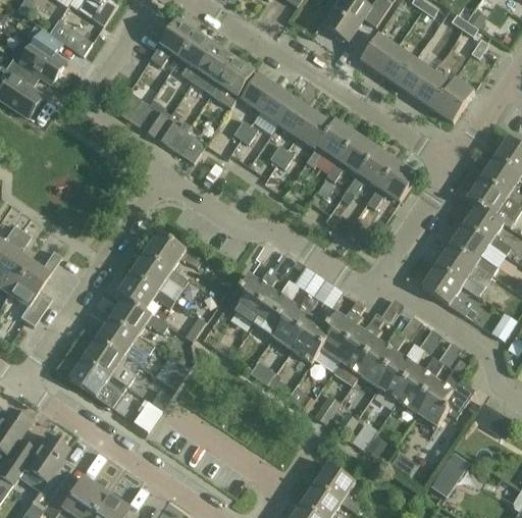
[(73,0),(70,4),(104,26),(118,5),(111,0),(73,0)]
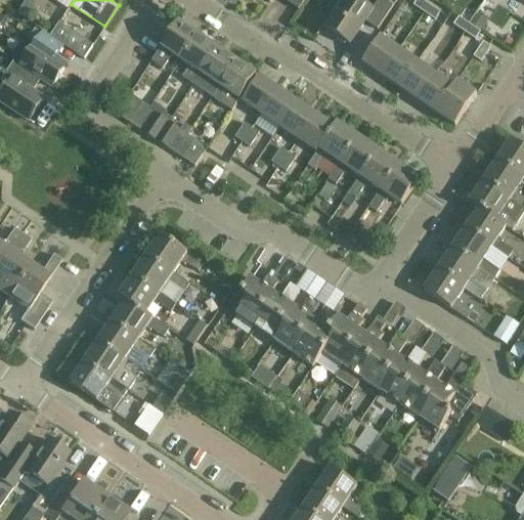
[(365,19),(378,27),(389,10),(393,4),(387,0),(377,0),(373,7),(361,0),(339,0),(335,7),(323,24),(350,42),(365,19)]
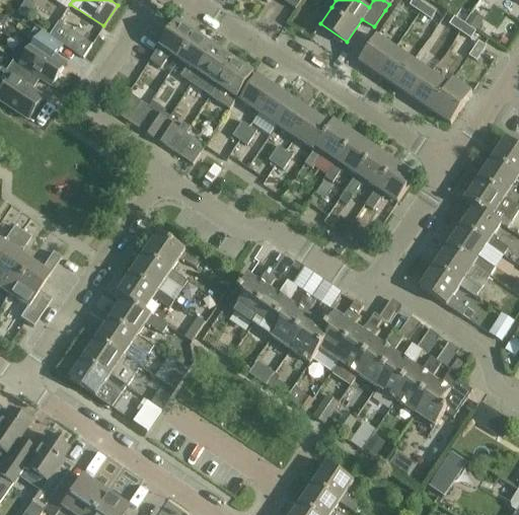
[(422,10),(427,2),(424,0),(414,0),(412,3),(422,10)]
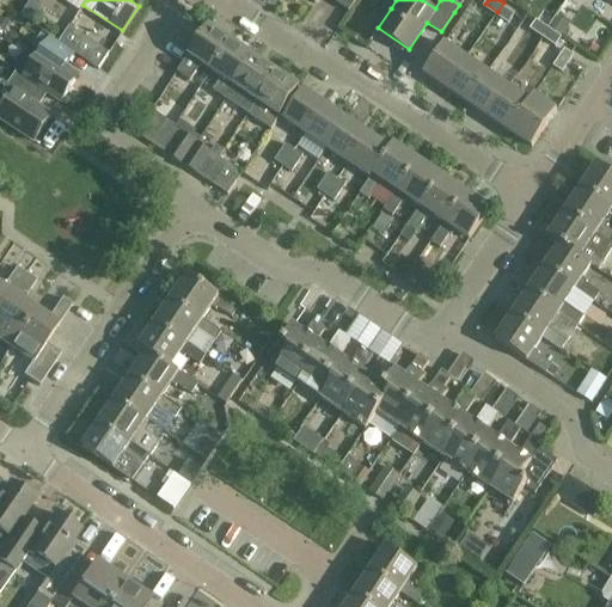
[(503,2),(497,12),(509,20),(516,11),(503,2)]
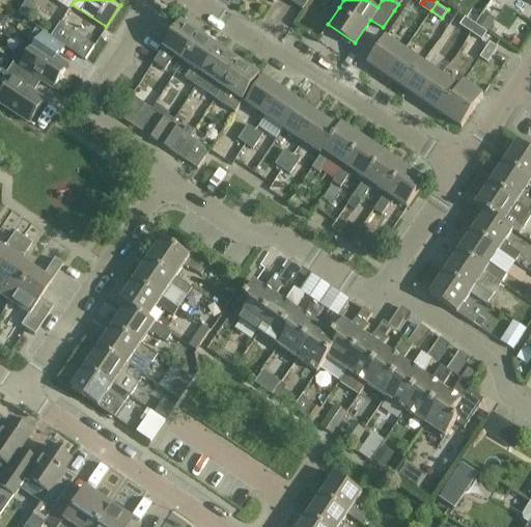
[(484,11),(477,22),(486,28),(493,18),(484,11)]
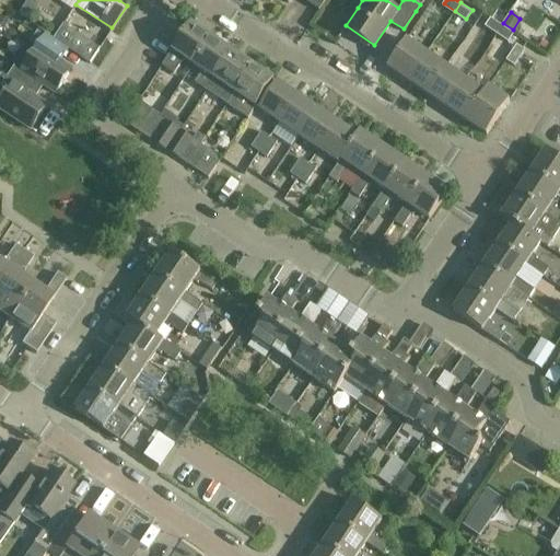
[(498,31),(503,23),(492,15),(487,23),(498,31)]
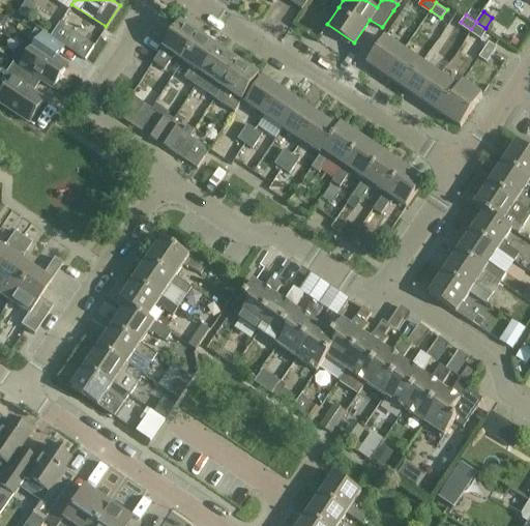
[(180,20),(153,59),(165,67),(174,53),(182,59),(200,33),(180,20)]
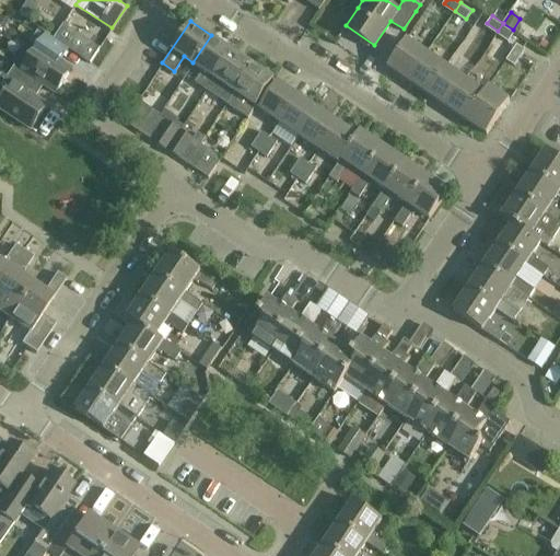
[(503,23),(498,31),(510,38),(515,31),(513,30),(503,23)]
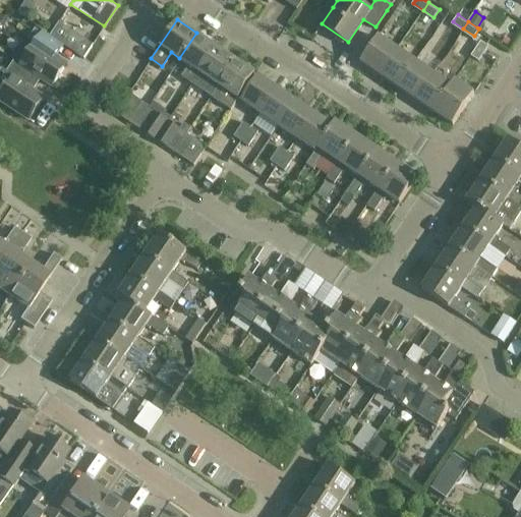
[(66,62),(56,55),(64,44),(37,24),(29,36),(23,38),(11,56),(14,58),(34,72),(51,83),(66,62)]
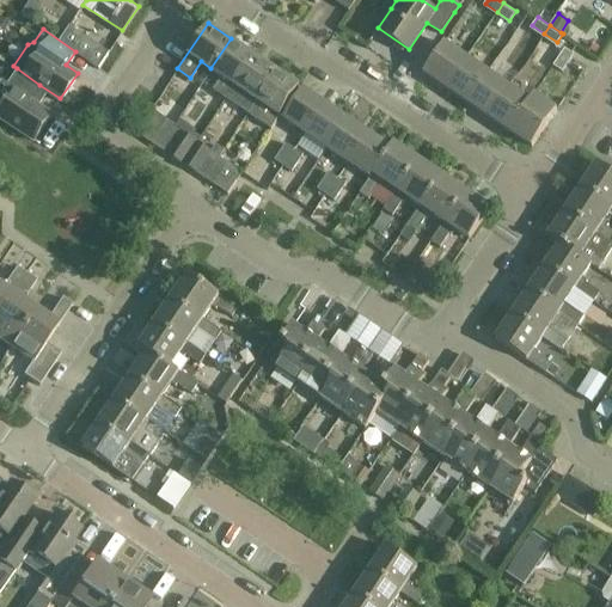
[(446,37),(423,71),(445,85),(467,53),(446,37)]
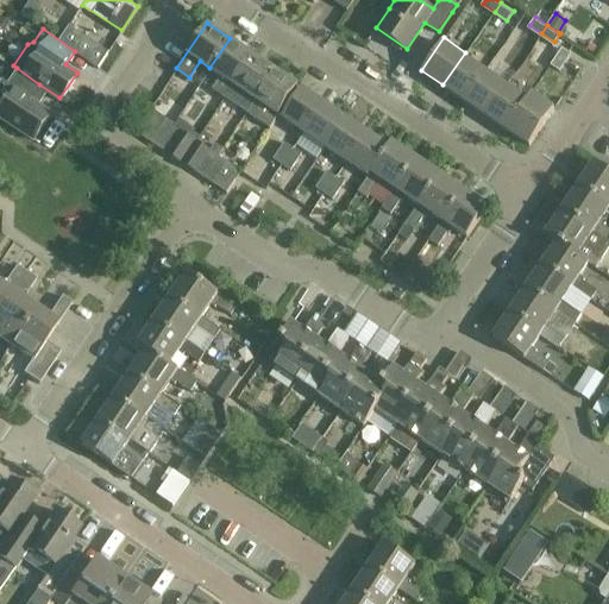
[(230,38),(209,68),(220,75),(213,86),(225,94),(252,52),(230,38)]
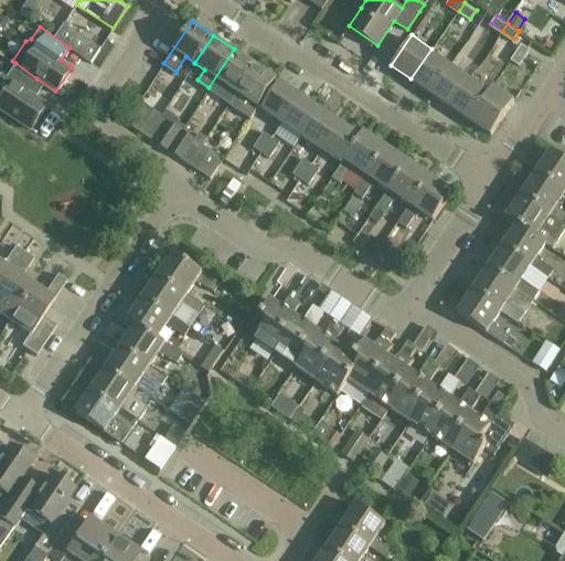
[(532,46),(529,44),(523,42),(512,59),(520,64),(532,46)]
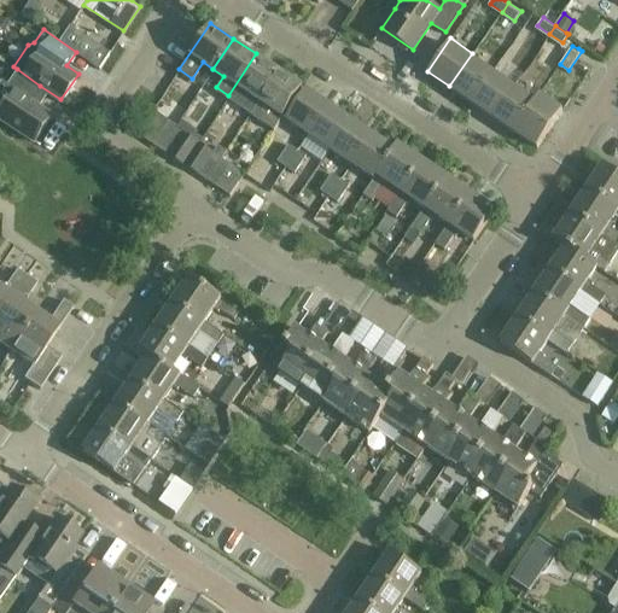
[(256,53),(228,95),(251,111),(279,69),(256,53)]
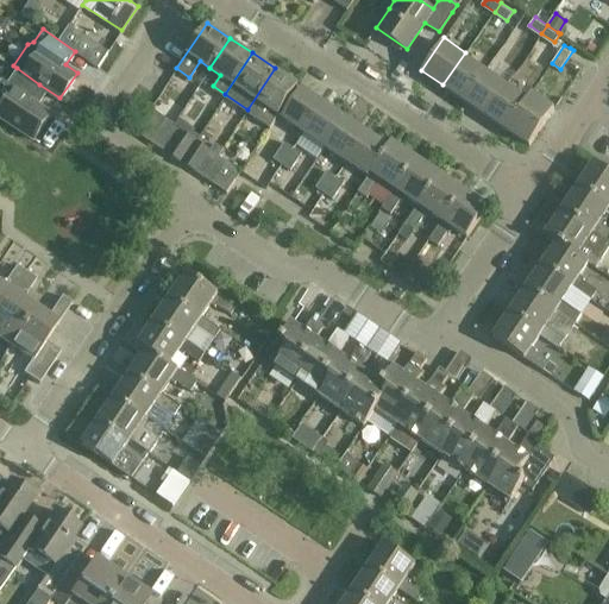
[(464,99),(487,67),(465,52),(443,85),(464,99)]
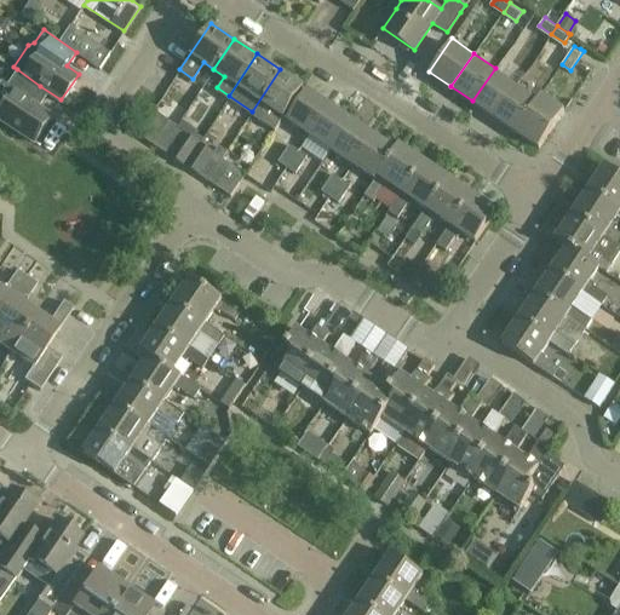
[(495,68),(472,101),(493,115),(516,84),(495,68)]
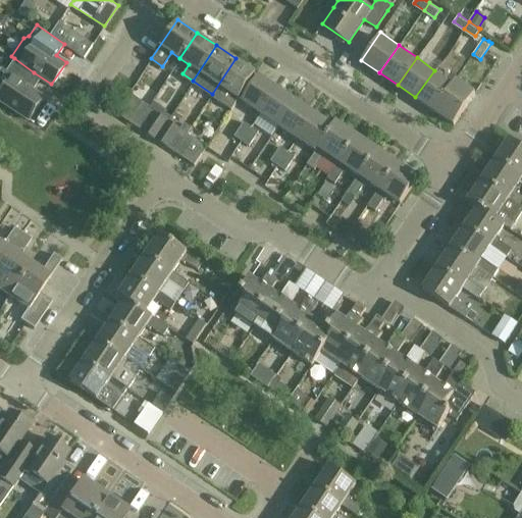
[(27,85),(34,72),(14,58),(6,70),(12,74),(0,92),(0,99),(29,118),(44,96),(27,85)]
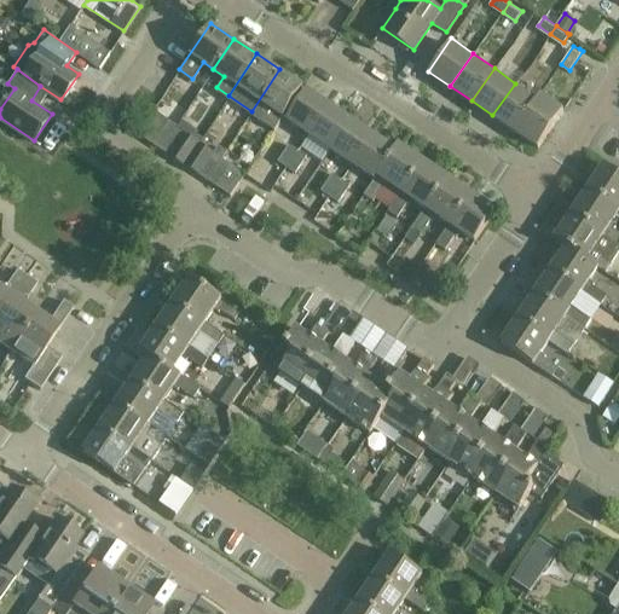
[(273,129),(289,105),(304,85),(279,69),(252,111),(249,114),(273,129)]
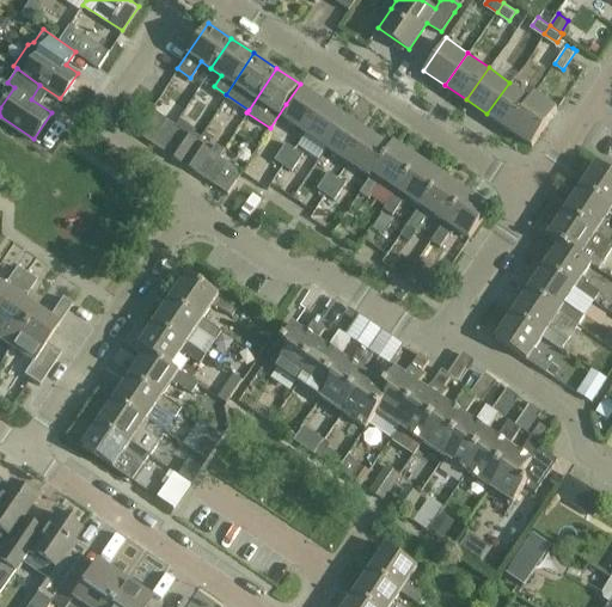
[(508,128),(522,109),(531,97),(509,83),(487,114),(508,128)]
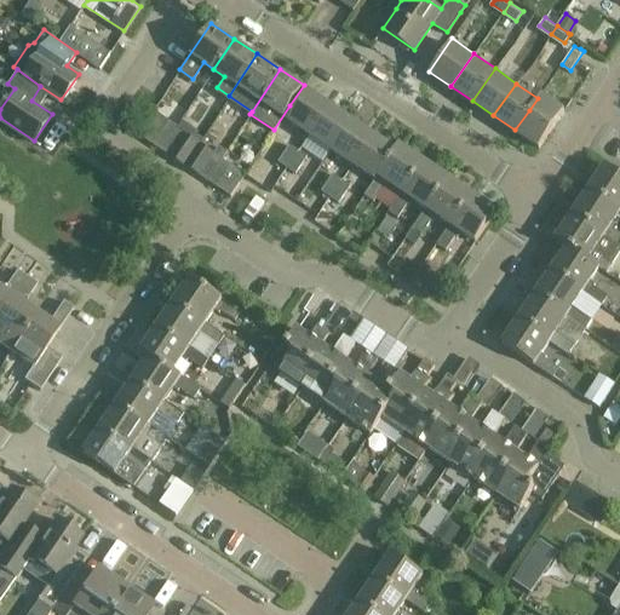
[(309,133),(329,102),(308,87),(286,119),(309,133)]
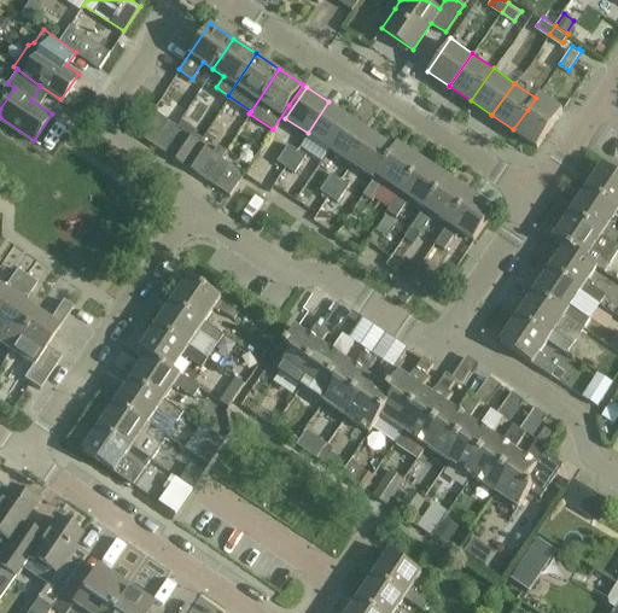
[(541,91),(536,98),(528,110),(551,126),(564,106),(541,91)]
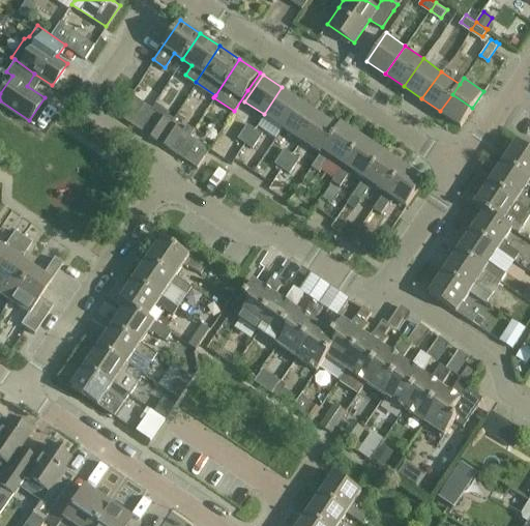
[(282,87),(264,114),(282,126),(300,99),(282,87)]
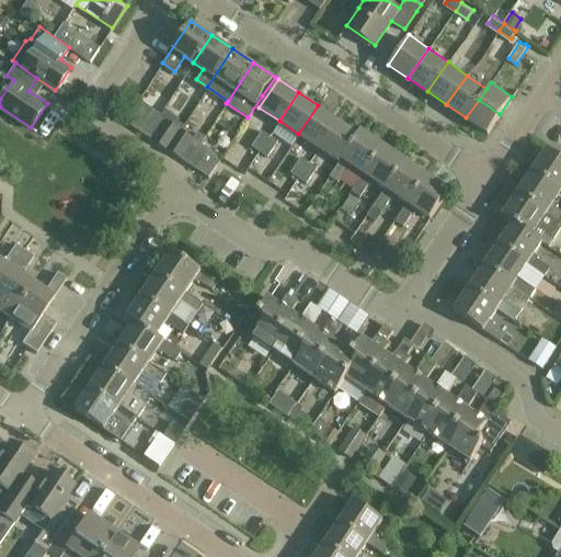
[(161,112),(139,98),(124,120),(146,134),(159,114),(160,114),(161,112)]
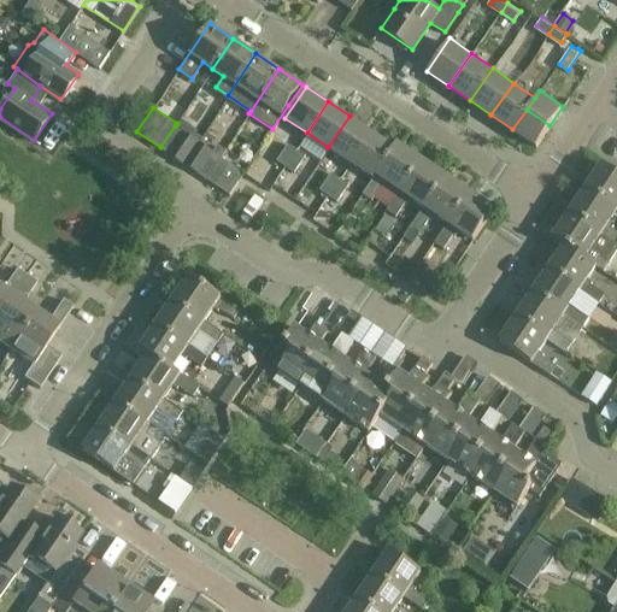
[(512,129),(536,145),(550,125),(527,110),(512,129)]
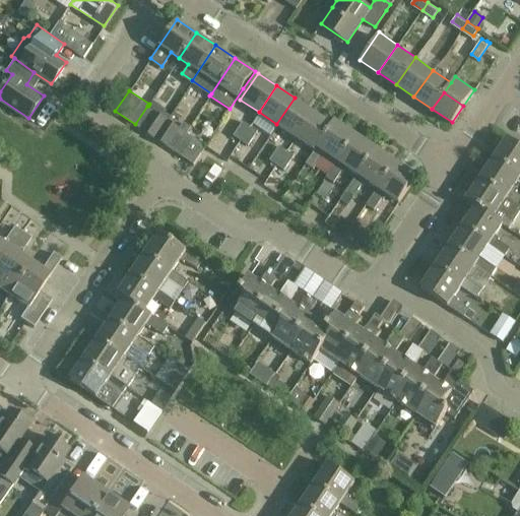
[(295,98),(276,124),(295,136),(313,110),(295,98)]
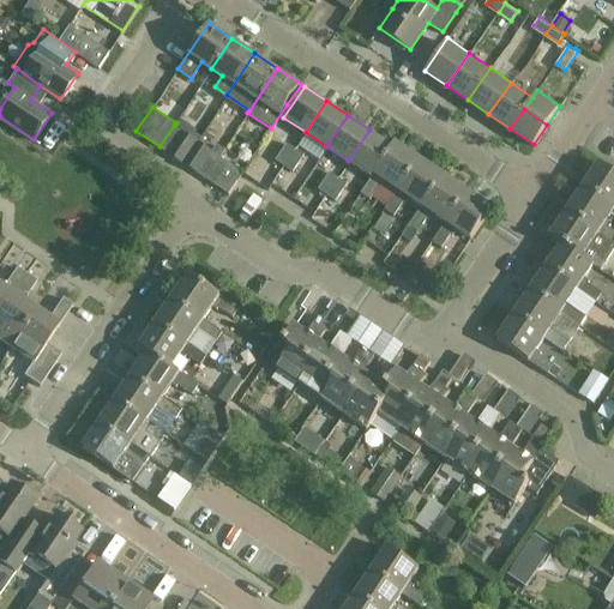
[(160,146),(182,162),(197,139),(175,125),(174,125),(160,146)]
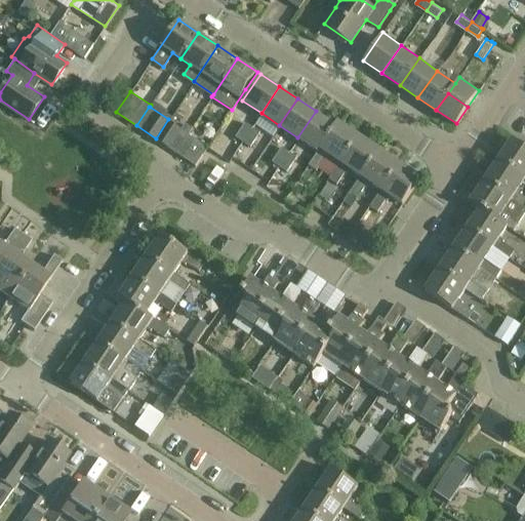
[(334,124),(319,114),(316,111),(297,137),(298,138),(317,151),(334,124)]
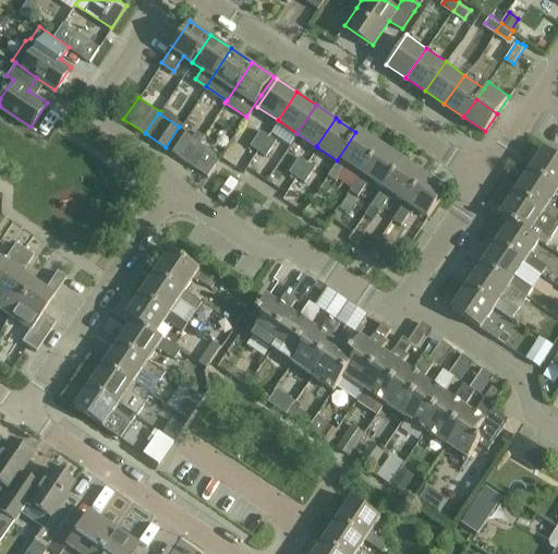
[(196,130),(192,135),(179,127),(166,147),(186,160),(199,141),(204,135),(196,130)]
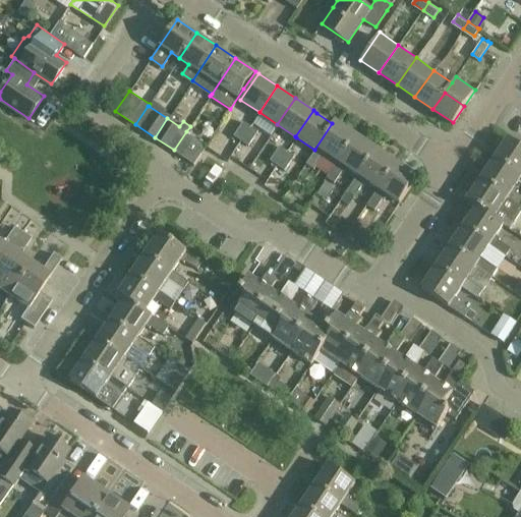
[(241,139),(250,125),(242,119),(232,133),(241,139)]
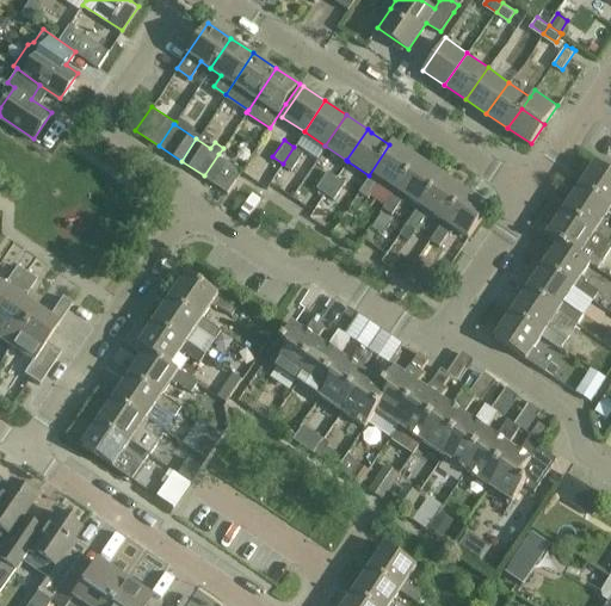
[(393,141),(389,144),(369,175),(358,191),(368,197),(376,184),(378,185),(382,179),(394,187),(415,156),(393,141)]
